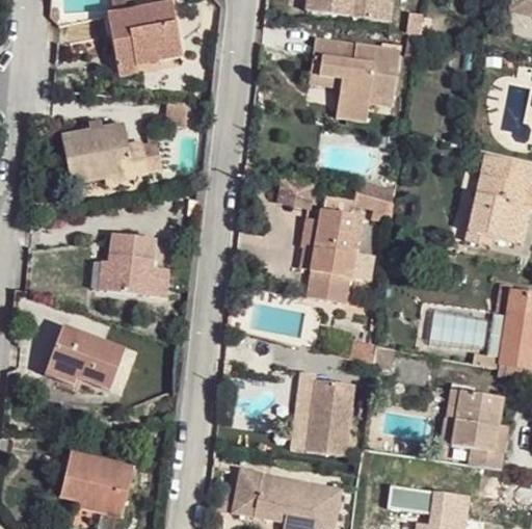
[(106,14),(117,70),(135,65),(135,64),(133,53),(156,47),(158,60),(182,54),(171,0),(151,4),(131,8),(112,12),(106,14)]
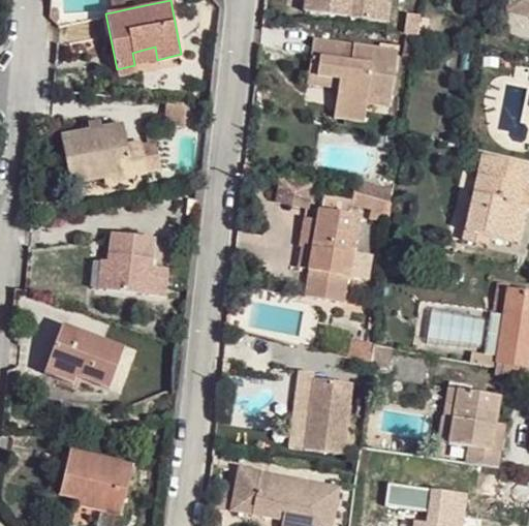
[(110,0),(112,12),(130,8),(128,0),(110,0)]
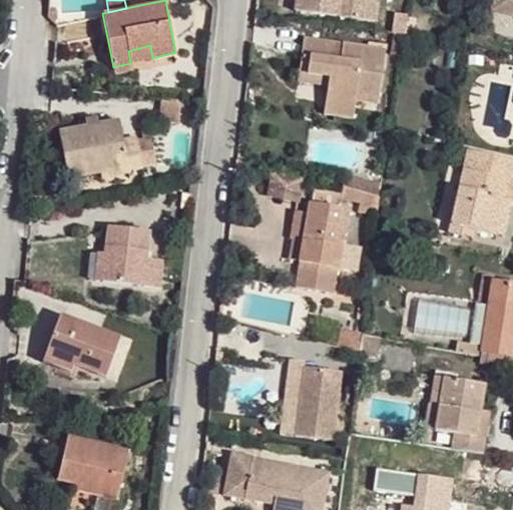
[(296,0),(295,9),(376,20),(379,0),(296,0)]
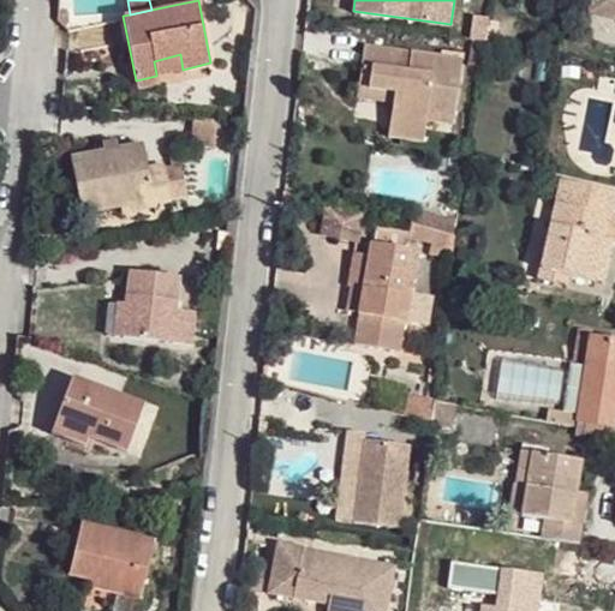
[(590,0),(589,10),(614,16),(614,0),(590,0)]
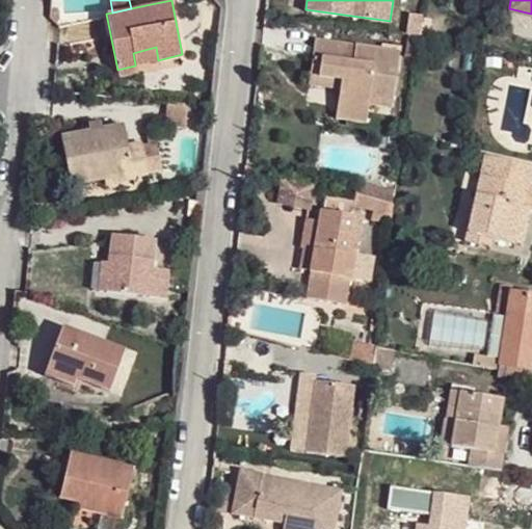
[(56,18),(57,8),(49,7),(48,20),(53,21),(56,18)]
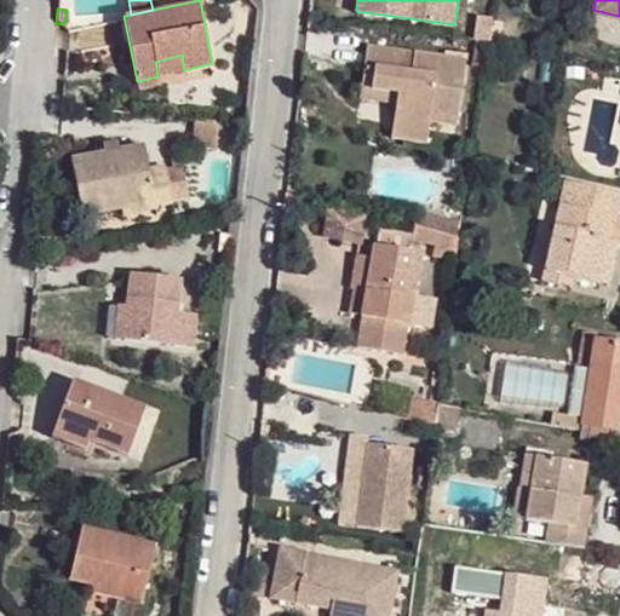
[(476,13),(474,36),(488,39),(492,16),(476,13)]
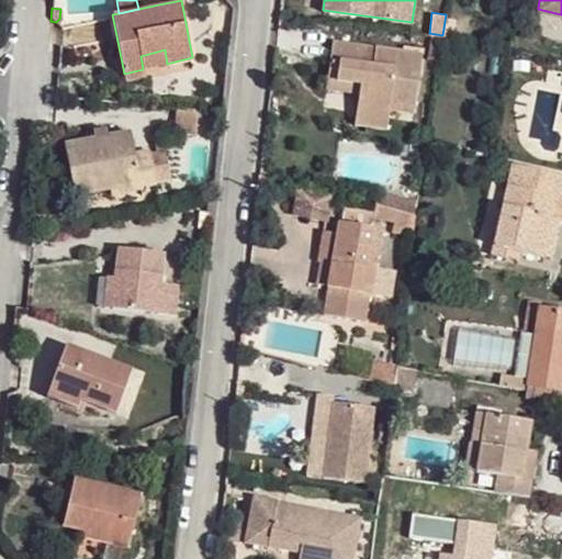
[(329,59),(327,78),(360,82),(358,92),(355,123),(386,127),(389,109),(390,103),(414,105),(422,52),(332,41),(329,59)]
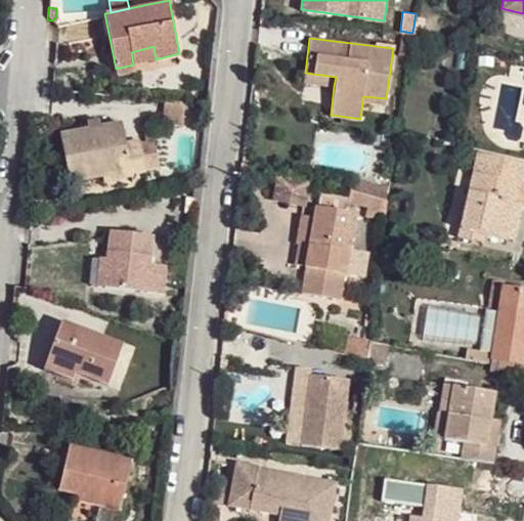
[(131,52),(133,63),(156,59),(154,46),(131,52)]
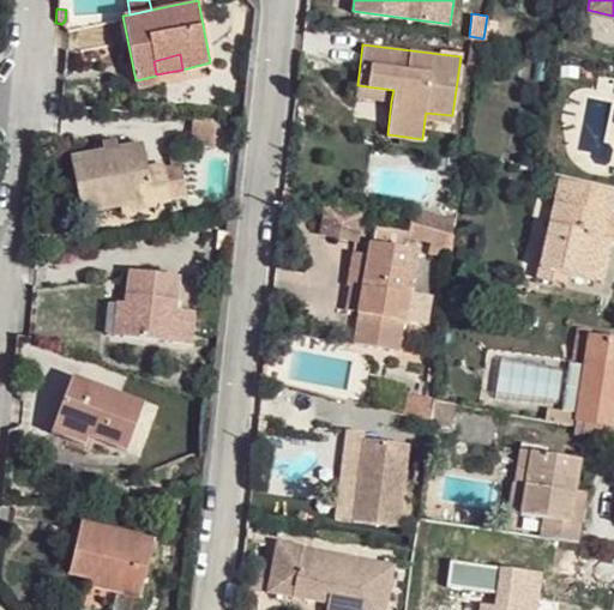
[(212,72),(210,62),(182,70),(184,78),(212,72)]
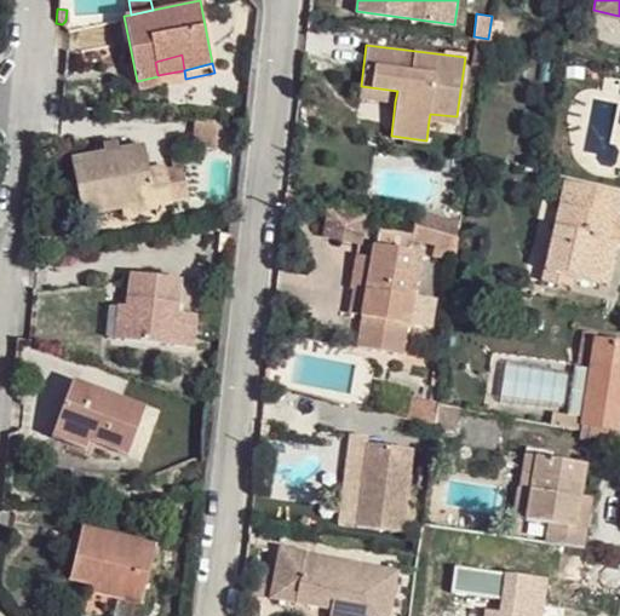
[(138,88),(159,84),(158,76),(137,81),(138,88)]
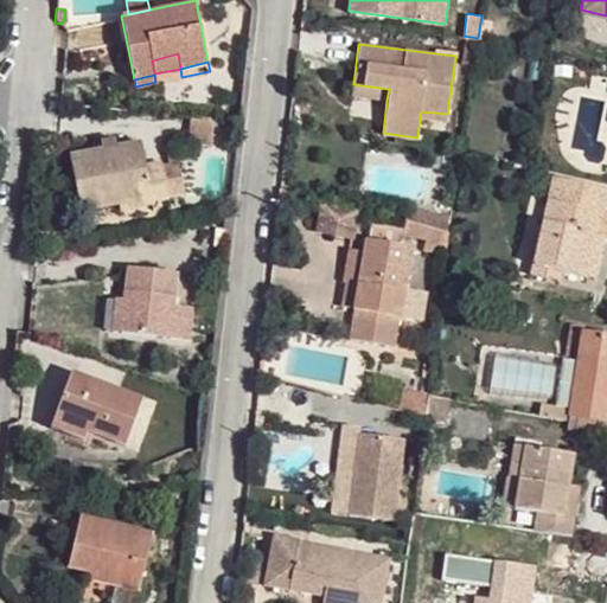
[(352,96),(387,100),(389,89),(353,84),(352,96)]
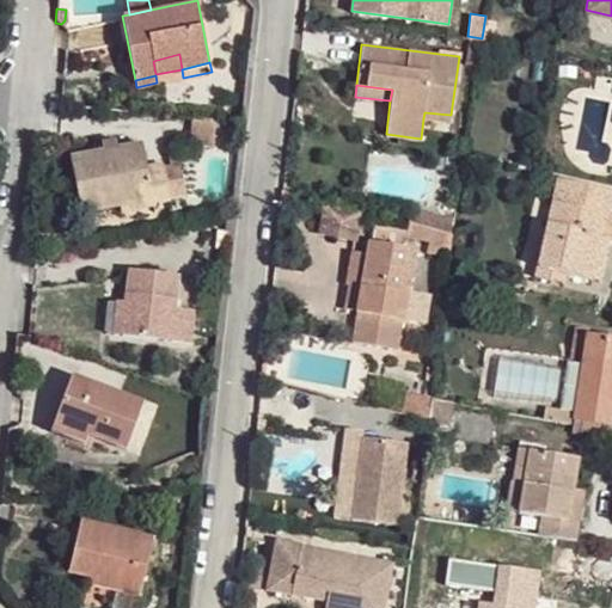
[(424,112),(423,118),(450,123),(451,115),(424,112)]
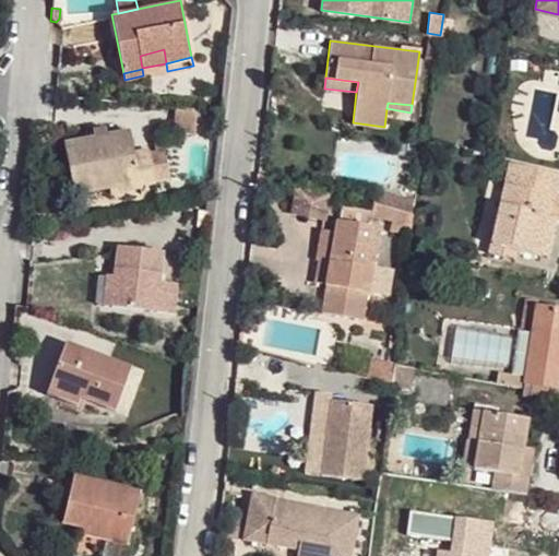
[(175,107),(173,125),(194,127),(197,108),(175,107)]
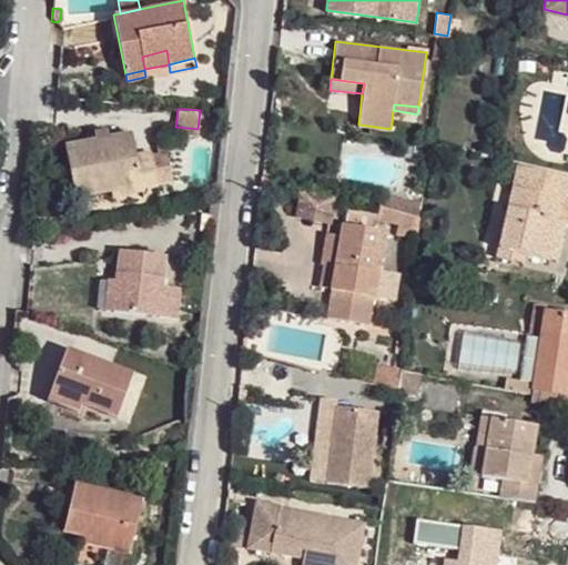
[(94,130),(95,138),(108,135),(107,127),(94,130)]
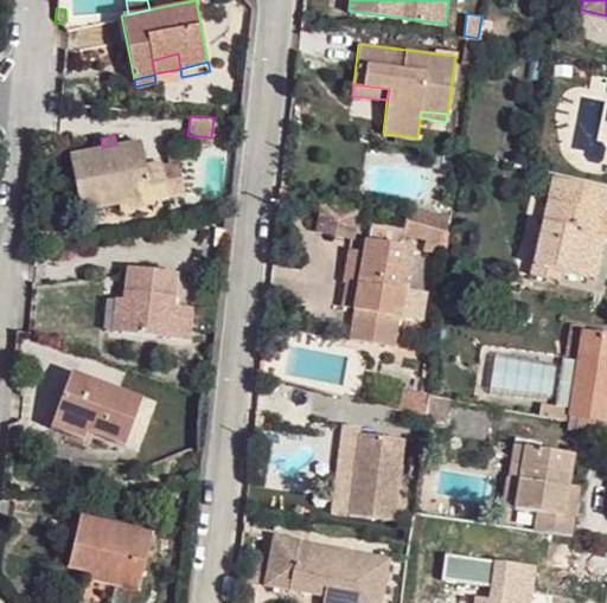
[(69,153),(81,210),(119,201),(152,194),(153,200),(168,198),(161,161),(146,165),(141,140),(115,145),(102,147),(69,153)]
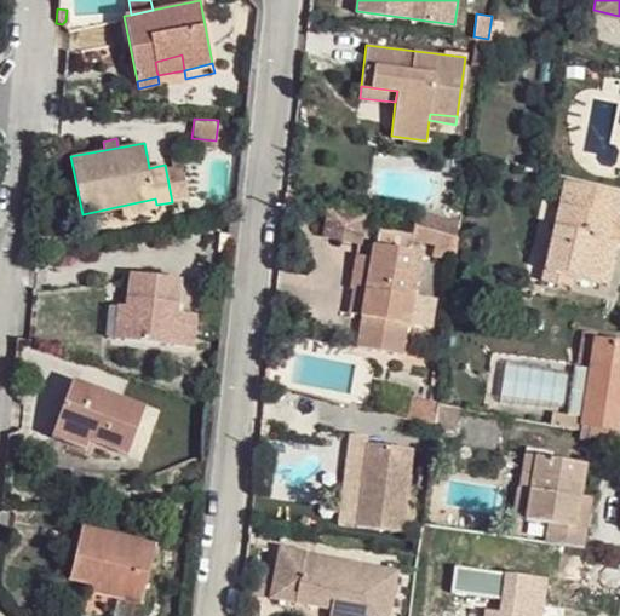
[(556,224),(546,269),(544,278),(558,282),(562,272),(575,275),(601,281),(610,237),(619,195),(619,191),(566,179),(556,224)]
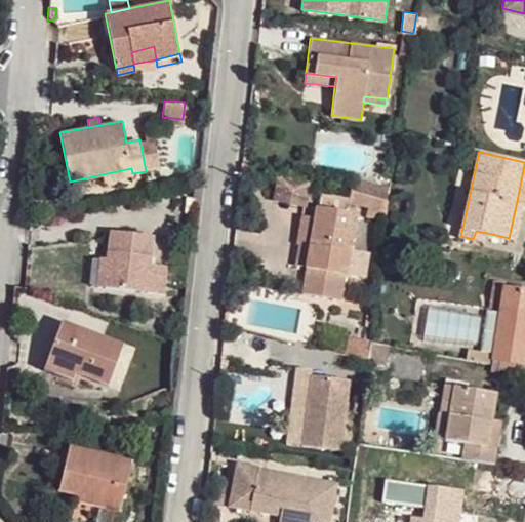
[(103,174),(104,179),(132,173),(131,168),(103,174)]
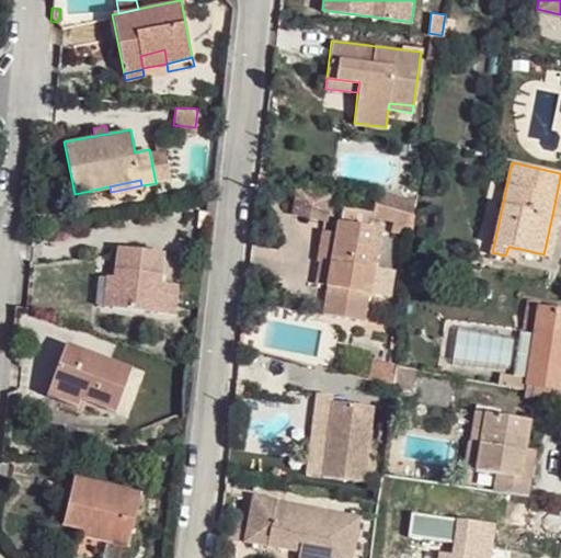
[(373,211),(373,214),(392,218),(391,228),(412,230),(414,214),(375,203),(373,211)]
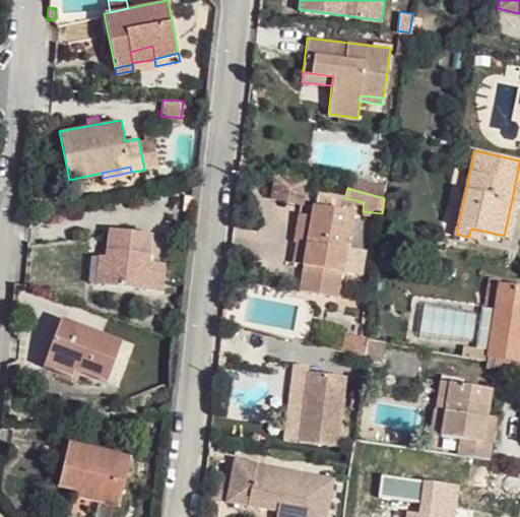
[(318,190),(315,204),(343,209),(345,198),(345,195),(318,190)]
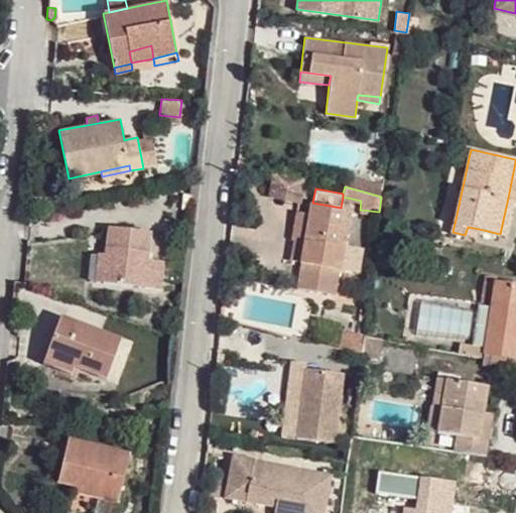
[(500,234),(508,236),(515,200),(508,198),(500,234)]
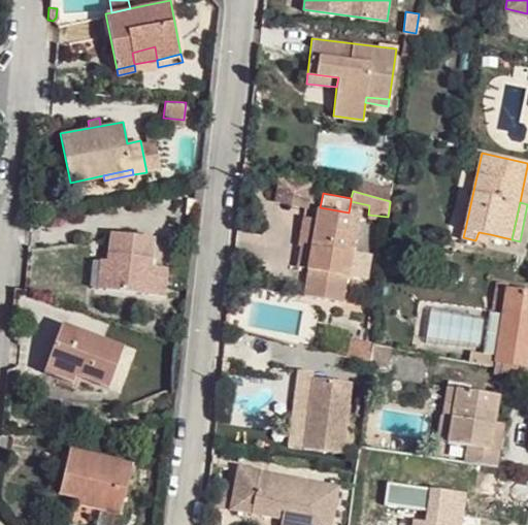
[(308,267),(304,293),(342,299),(350,260),(352,250),(358,215),(349,212),(320,207),(318,206),(317,218),(303,216),(301,230),(299,244),(311,245),(308,267)]
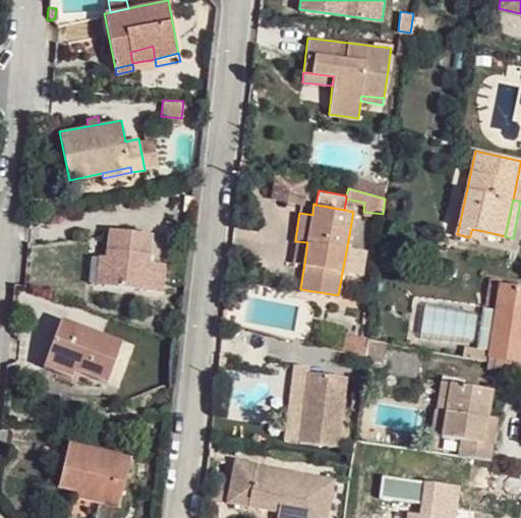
[(106,256),(104,283),(163,289),(164,276),(165,262),(150,261),(153,232),(109,228),(106,256)]
